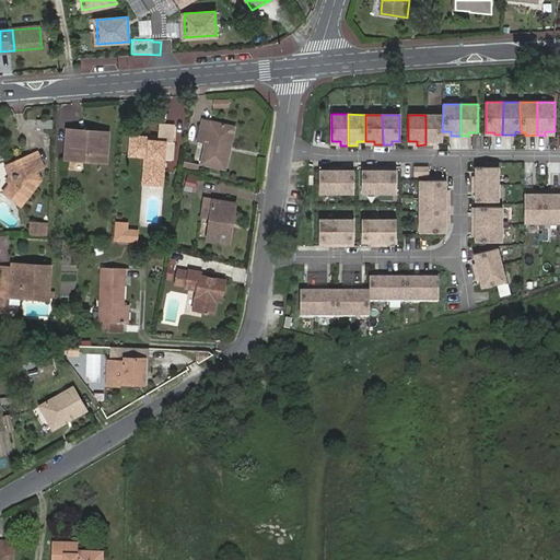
[(442,131),(443,115),(426,115),(426,144),(434,144),(434,141),(442,141),(442,131)]
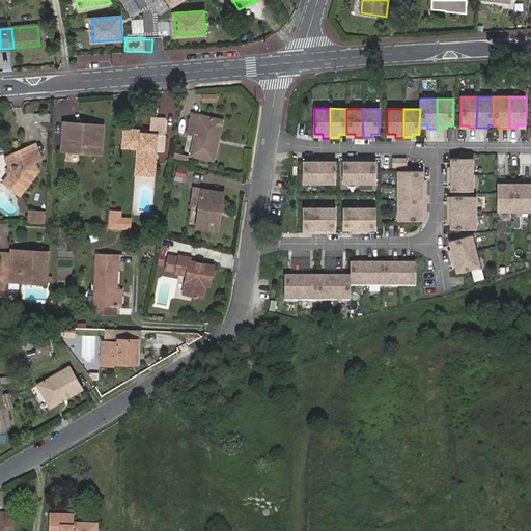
[(212,140),(216,118),(191,112),(187,133),(195,134),(191,154),(213,158),(217,140),(212,140)]
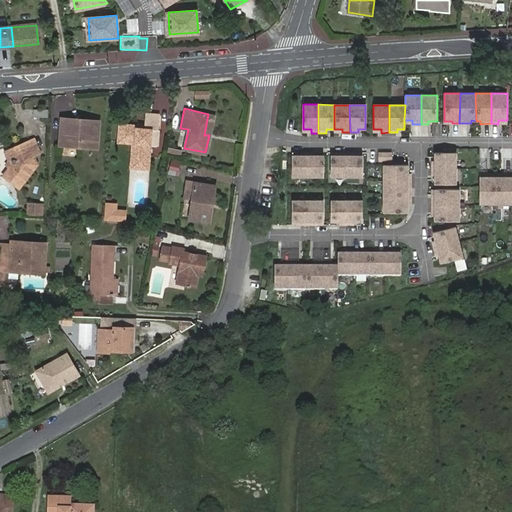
[(213,115),(208,114),(204,135),(209,135),(213,115)]
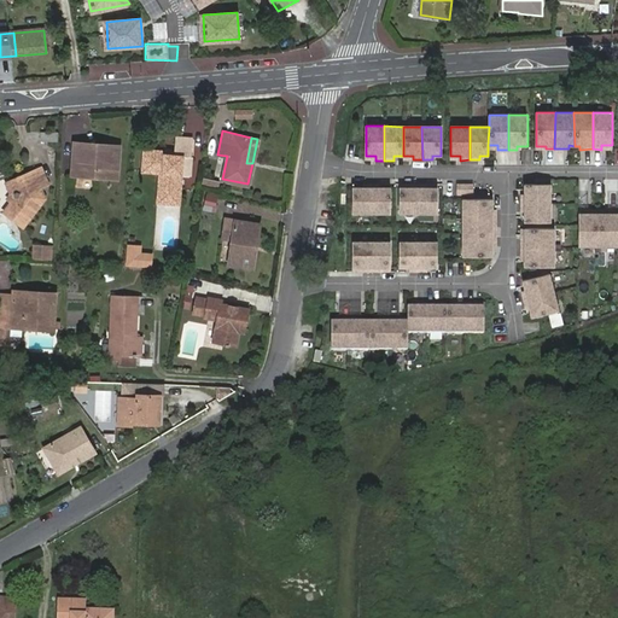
[(163,151),(141,150),(140,173),(157,175),(163,175),(161,207),(179,208),(181,178),(181,169),(188,169),(191,141),(174,139),(173,152),(173,156),(162,156),(163,151)]
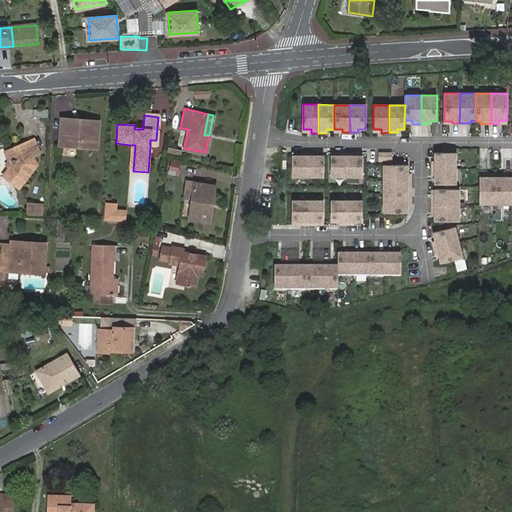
[(57,147),(95,150),(97,125),(69,123),(69,120),(59,119),(57,147)]
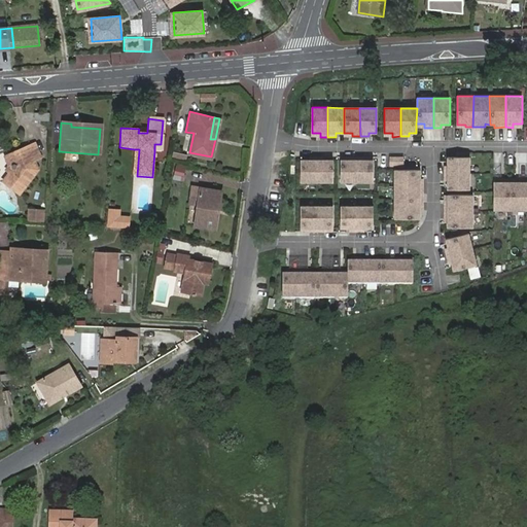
[(34,144),(8,154),(12,164),(11,165),(11,166),(11,167),(12,169),(11,170),(12,170),(10,173),(9,172),(2,181),(19,194),(37,169),(34,160),(40,156),(34,144)]
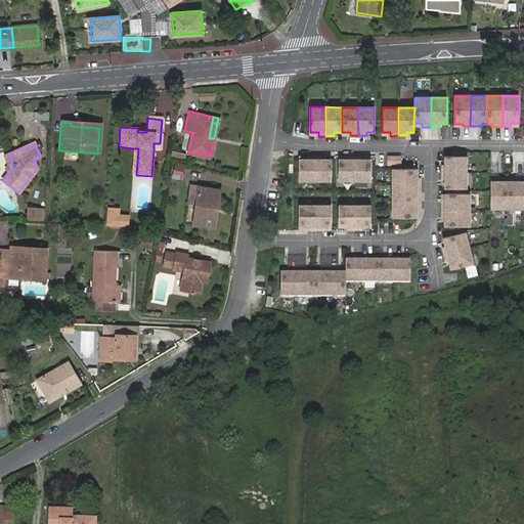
[(12,163),(8,154),(3,156),(7,166),(6,168),(9,171),(10,172),(12,169),(11,169),(12,168),(11,166),(11,165),(11,164),(12,163)]
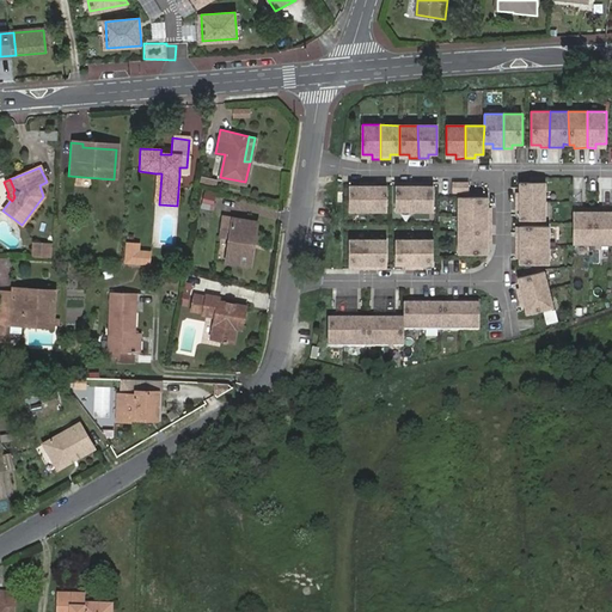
[(349,187),(349,212),(368,212),(368,183),(359,183),(359,187),(349,187)]
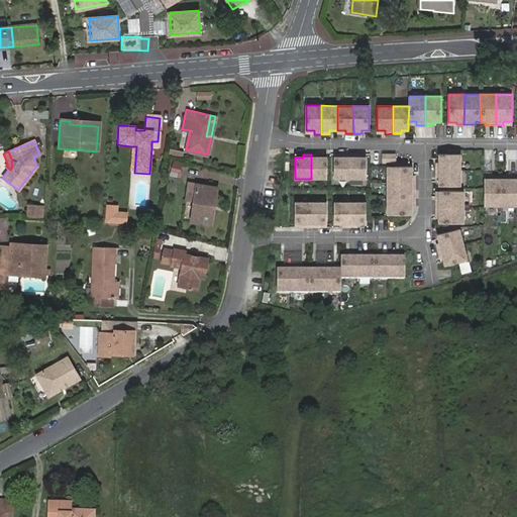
[(311,179),(326,179),(325,158),(318,158),(318,154),(311,154),(311,179)]
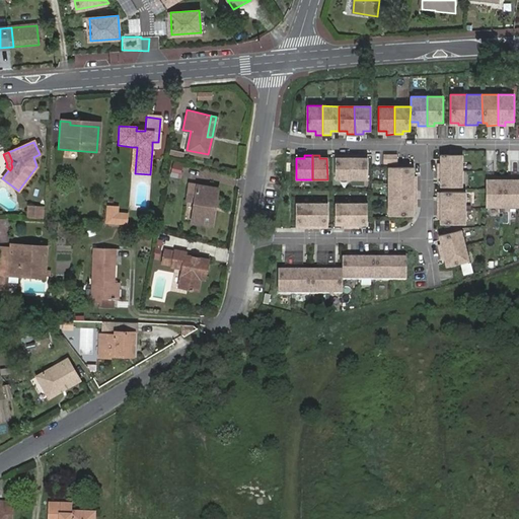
[(336,158),(336,179),(352,179),(352,155),(344,155),(344,158),(336,158)]
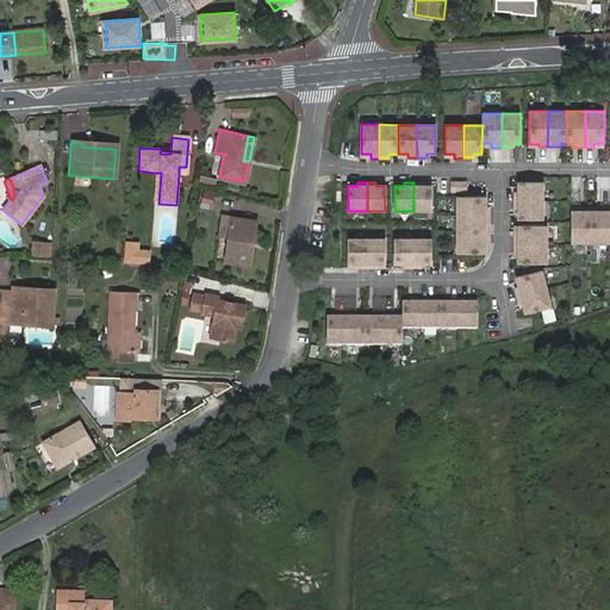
[(414,211),(431,211),(430,186),(422,186),(422,182),(414,182),(414,211)]
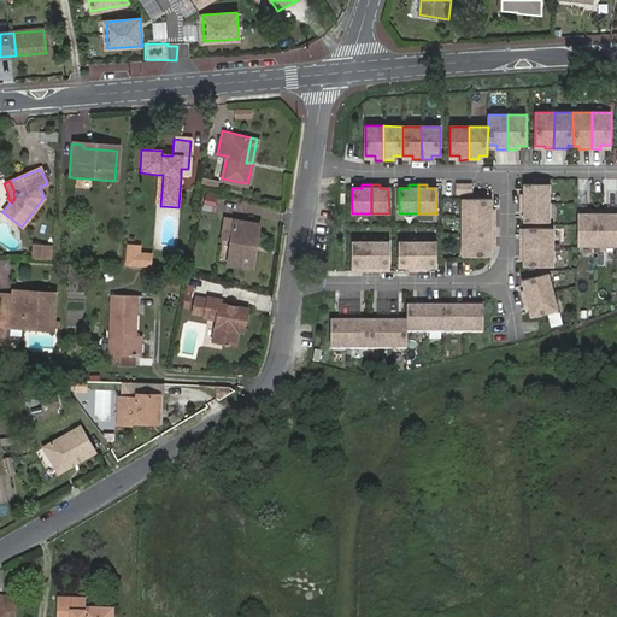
[(550,201),(550,184),(524,184),(524,193),(521,193),(521,201),(550,201)]
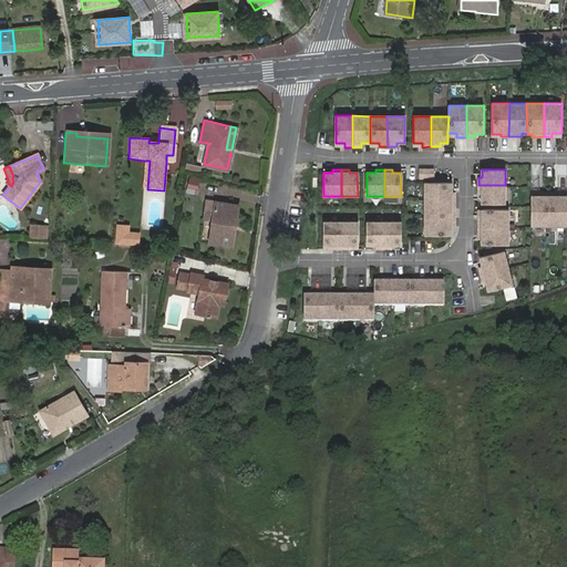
[(184,193),(196,195),(199,179),(187,176),(184,193)]
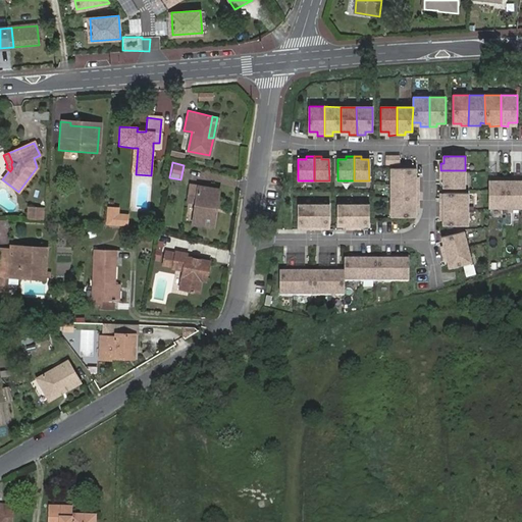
[(416,168),(390,168),(390,185),(419,185),(419,176),(416,176),(416,168)]
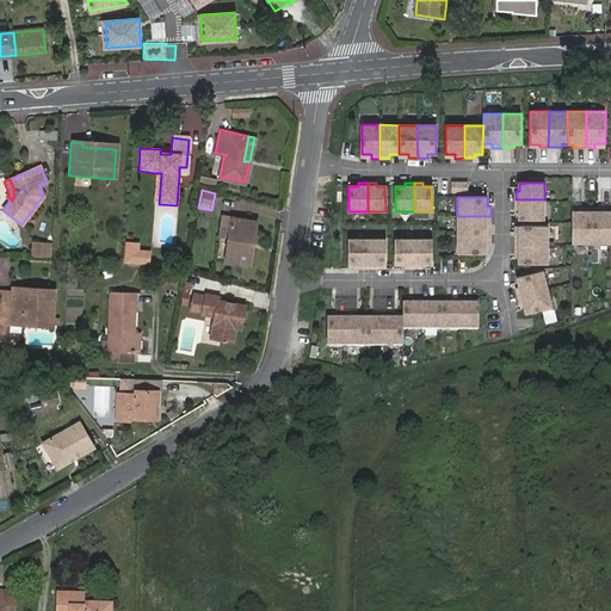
[(519,218),(544,218),(544,199),(516,199),(516,210),(519,210),(519,218)]
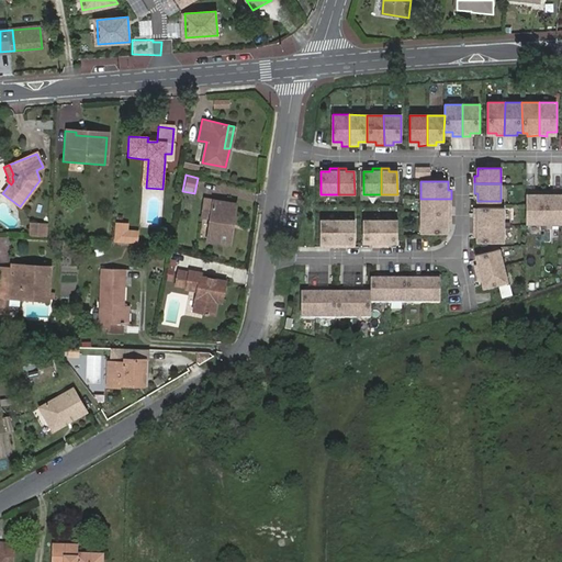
[(527,222),(544,222),(544,194),(535,194),(535,191),(527,191),(527,222)]
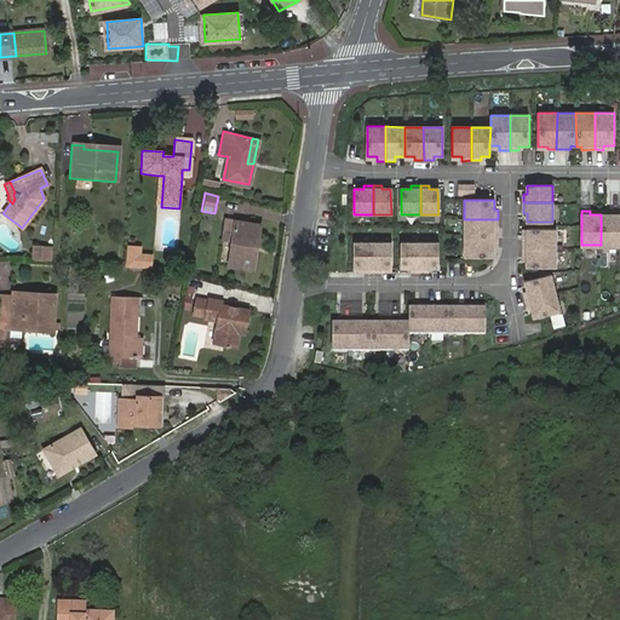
[(601,214),(601,245),(619,245),(619,211),(610,211),(610,214),(601,214)]
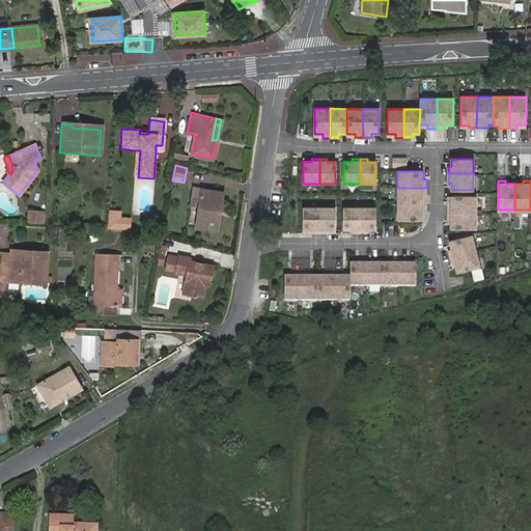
[(217,218),(220,190),(194,187),(192,204),(199,206),(197,226),(219,229),(220,218),(217,218)]
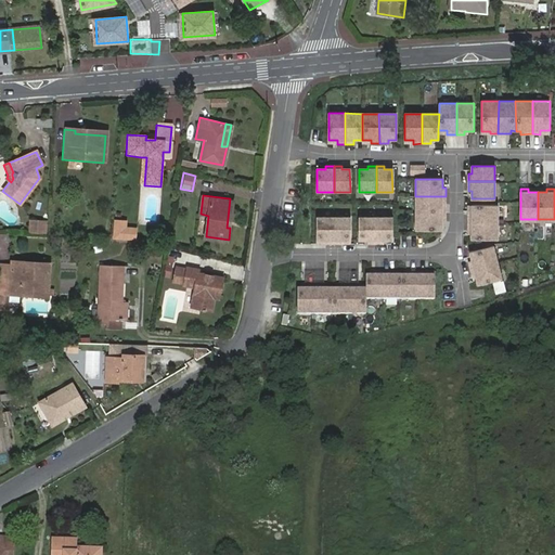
[(415,196),(415,214),(442,214),(442,205),(446,205),(446,196),(415,196)]
